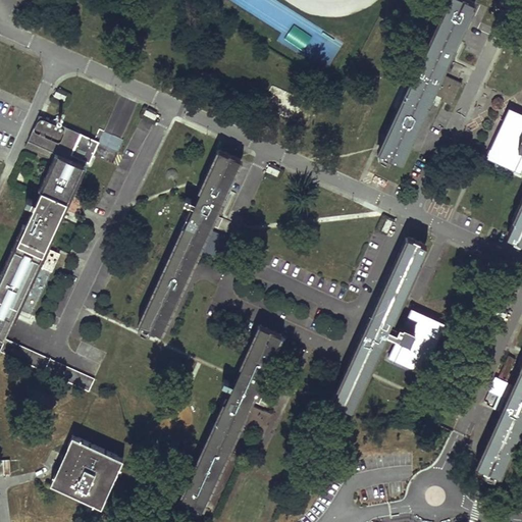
[(468,0),(448,0),(402,100),(424,110),(431,93),(441,97),(439,100),(451,105),(461,84),(445,76),(440,74),(448,59),(473,2),(468,0)]
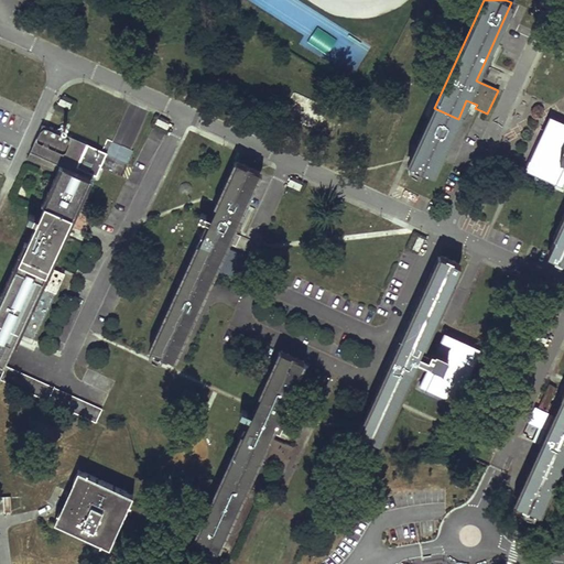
[(317,54),(322,45),(306,39),(303,46),(317,54)]
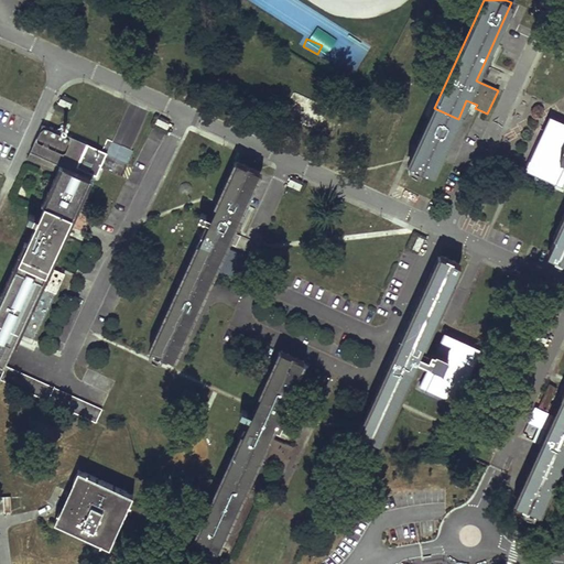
[(484,64),(476,80),(480,83),(483,77),(486,78),(490,67),(484,64)]
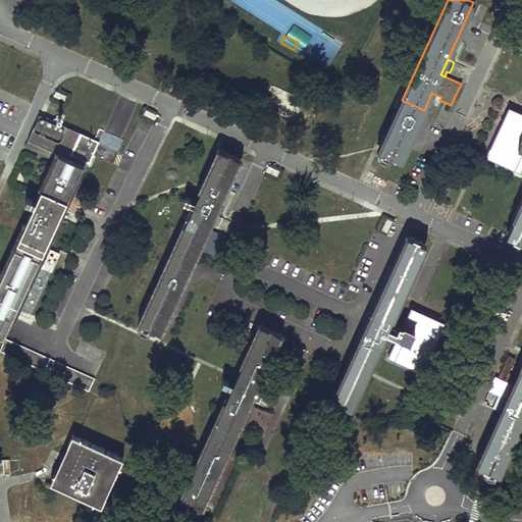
[(402,100),(378,151),(400,161),(424,110),(402,100)]
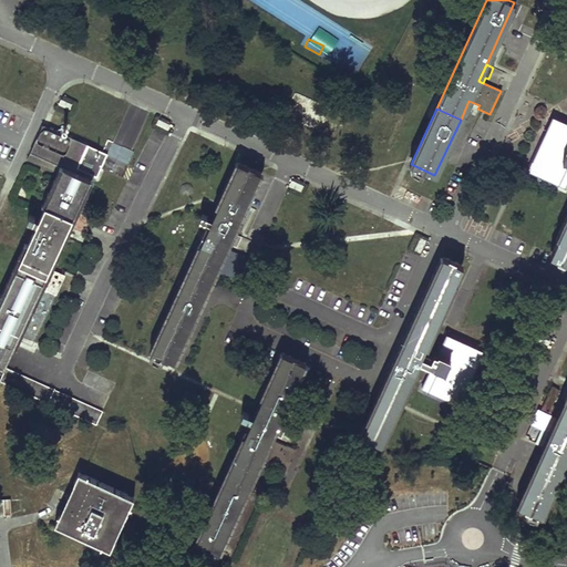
[(566,125),(553,116),(528,171),(565,188),(566,184),(566,125)]
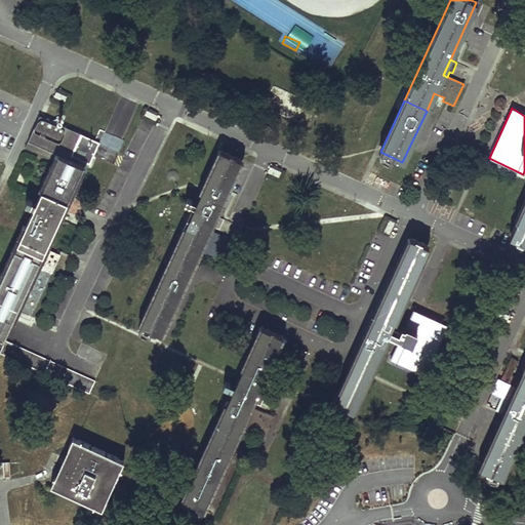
[(0,336),(4,339),(84,166),(70,159),(80,136),(40,117),(26,148),(56,162),(0,282),(0,336)]
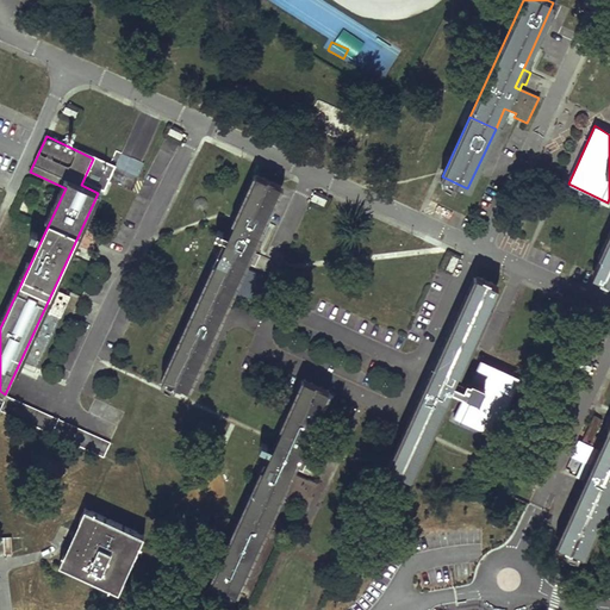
[(116,166),(137,174),(142,162),(120,153),(116,166)]
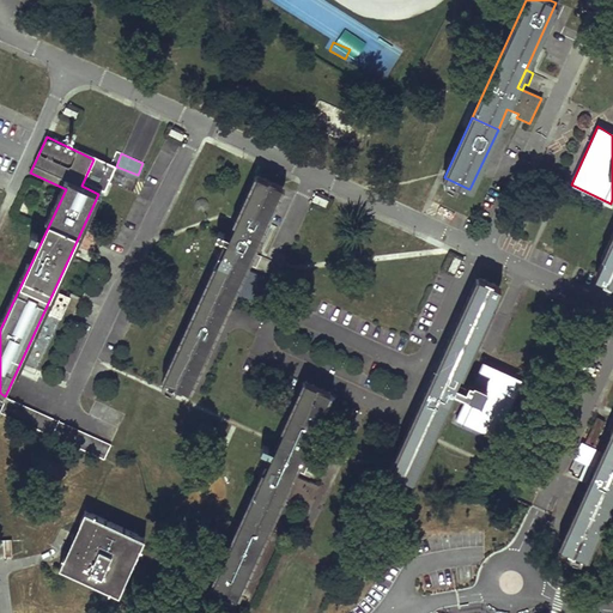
[(258,176),(164,380),(169,382),(178,387),(189,392),(235,293),(262,307),(267,295),(266,293),(271,281),(263,278),(246,271),(248,265),(253,253),(256,246),(259,247),(263,237),(261,236),(283,187),(258,176)]
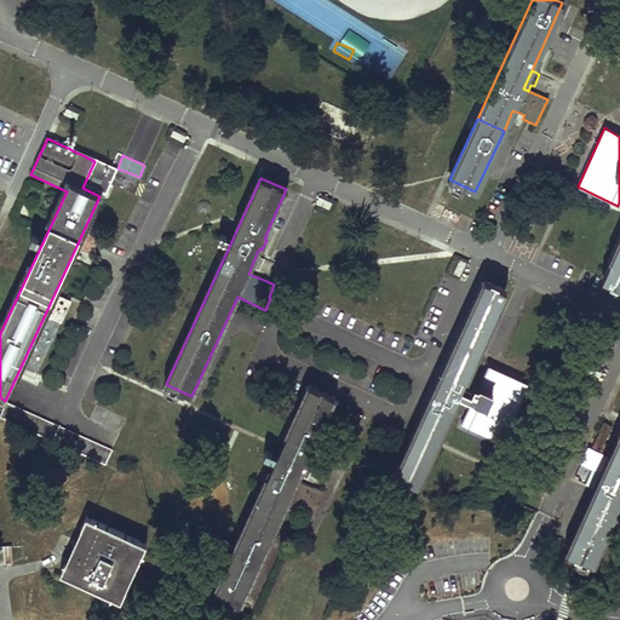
[(114,208),(131,214),(138,197),(121,191),(114,208)]
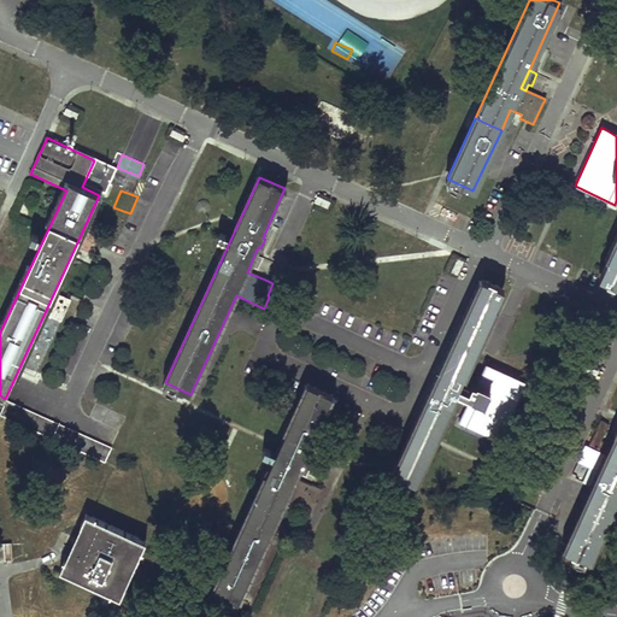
[(616,235),(598,278),(616,287),(616,235)]
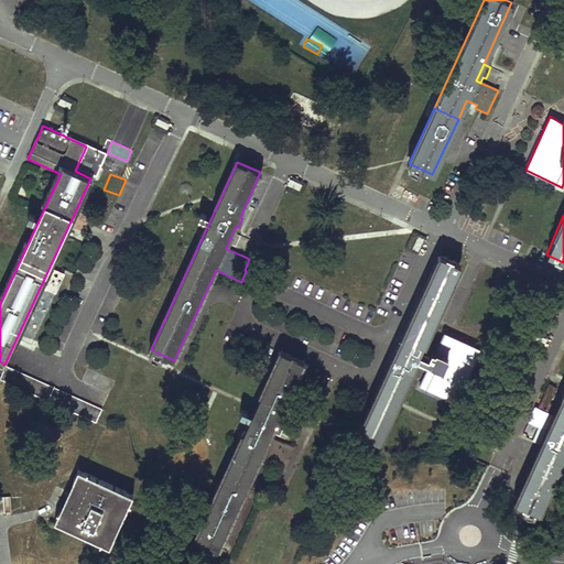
[(232,232),(228,243),(236,247),(241,236),(232,232)]
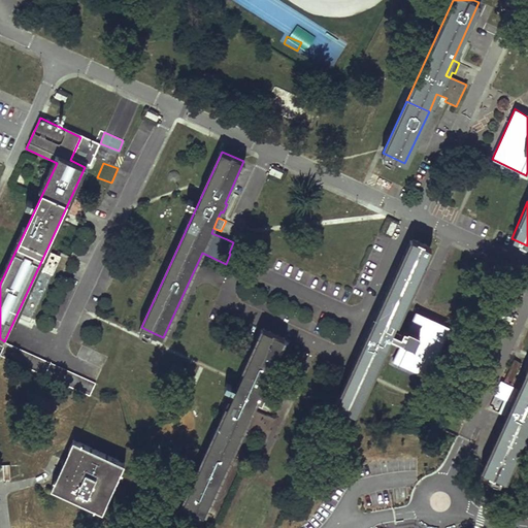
[(413,239),(335,405),(355,414),(390,336),(393,331),(431,248),(413,239)]
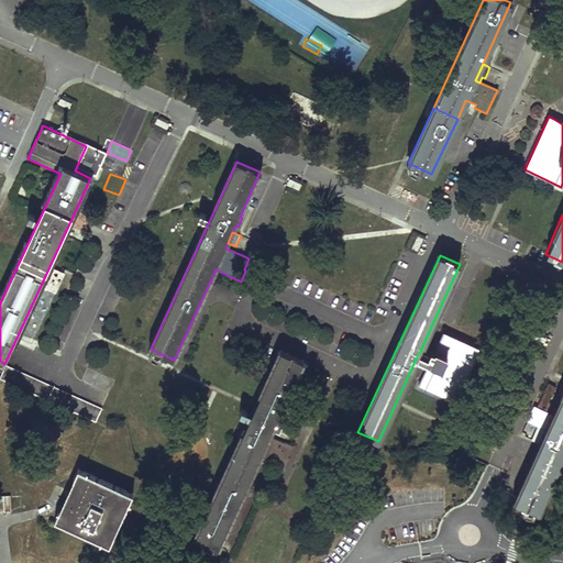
[(428,364),(418,385),(430,392),(427,397),(440,403),(442,397),(455,404),(481,350),(443,332),(433,353),(428,364)]
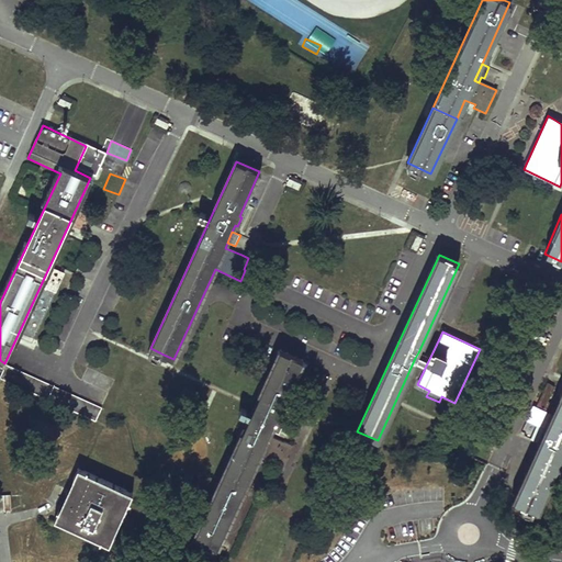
[(279,349),(193,537),(216,548),(258,459),(283,470),(289,457),(288,457),(292,446),(268,436),(270,431),(274,420),(278,413),(280,414),(284,405),(282,404),(302,360),(279,349)]
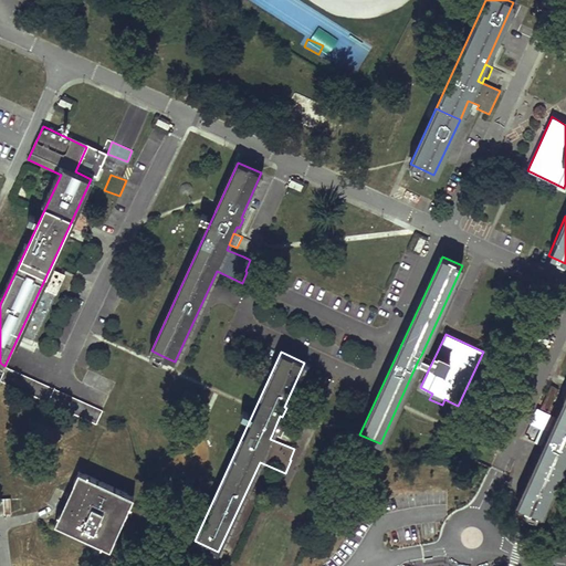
[(421,355),(418,360),(430,366),(436,355),(432,353),(430,359),(421,355)]
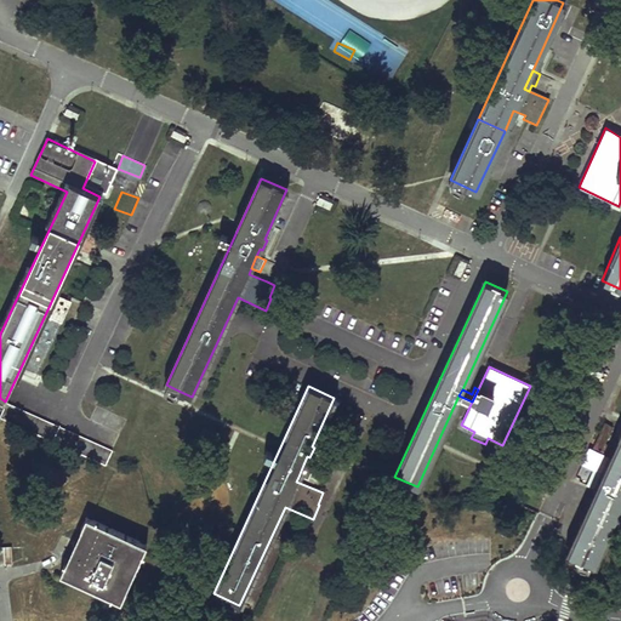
[(38,417),(6,403),(0,416),(0,417),(107,466),(113,451),(38,417)]
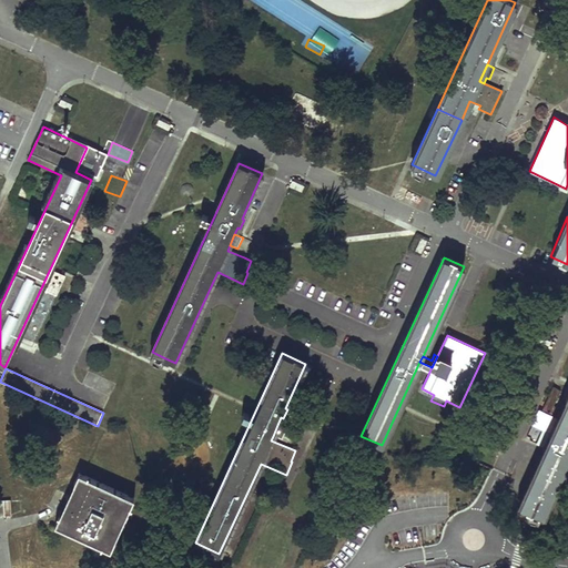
[(556,389),(545,413),(561,421),(565,413),(557,408),(564,393),(556,389)]
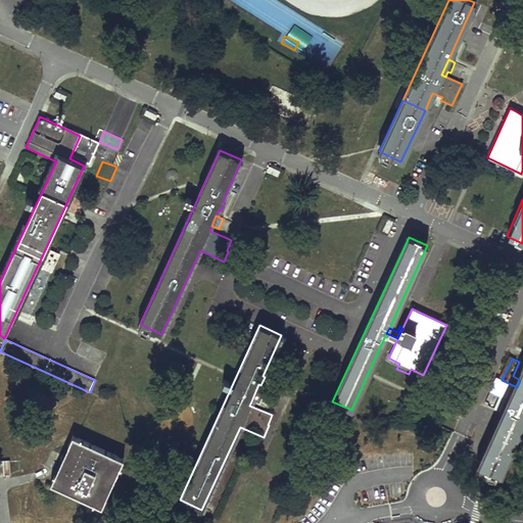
[(500,475),(522,423),(522,367),(522,368),(522,373),(520,380),(517,387),(502,380),(500,379),(492,394),(503,398),(496,411),(504,414),(480,467),(500,475)]
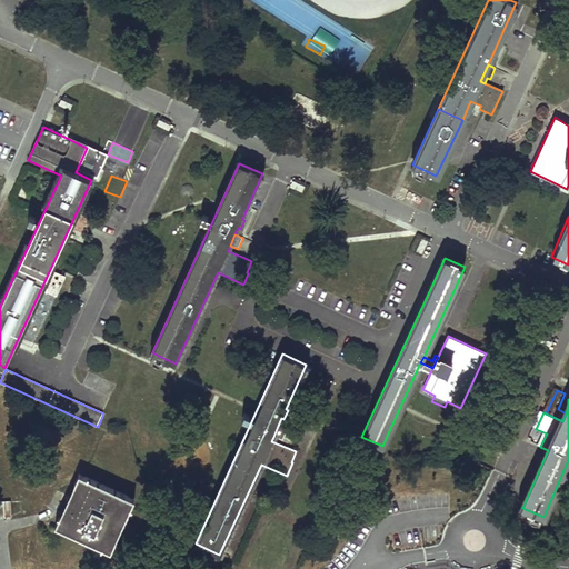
[(278,426),(273,437),(282,440),(287,430),(278,426)]
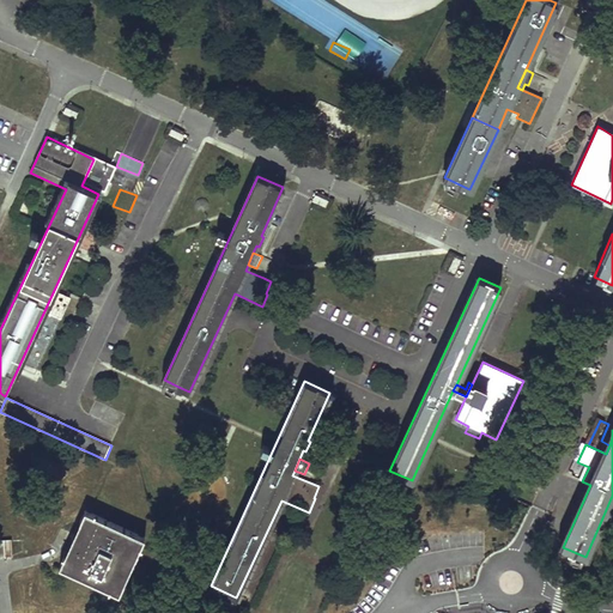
[(60,568),(119,594),(144,538),(85,513),(60,568)]
